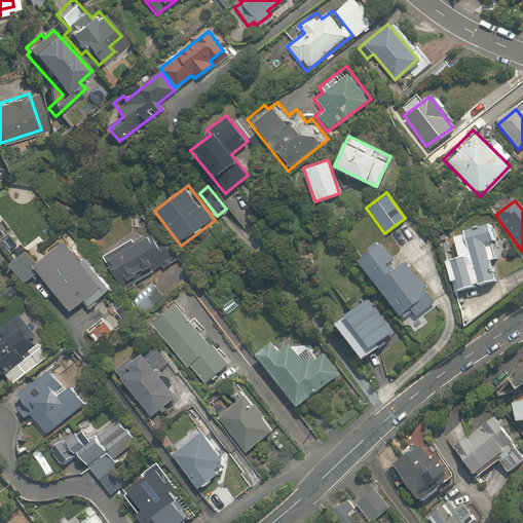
[(132,243),(128,237),(102,256),(123,288),(157,265),(160,270),(179,258),(176,253),(157,226),(132,243)]
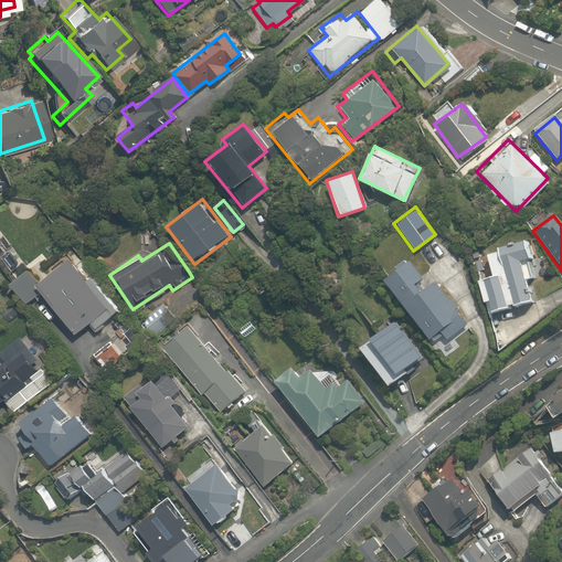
[(494,277),(484,279),(492,314),(532,304),(526,281),(534,278),(526,243),(487,253),(494,277)]
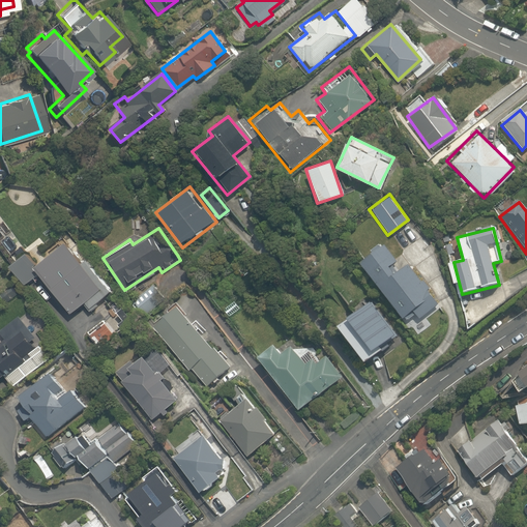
[(106,295),(103,290),(67,244),(35,268),(25,255),(10,266),(21,280),(24,284),(36,274),(68,316),(83,305),(87,310),(106,295)]
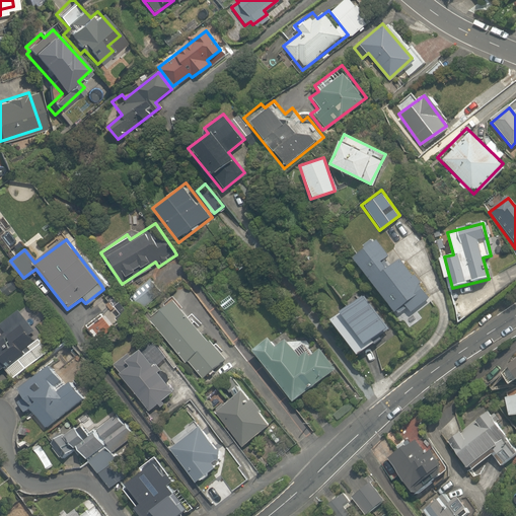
[(387,260),(374,242),(351,260),(390,312),(393,310),(396,314),(404,308),(409,314),(430,297),(423,288),(396,253),(387,260)]
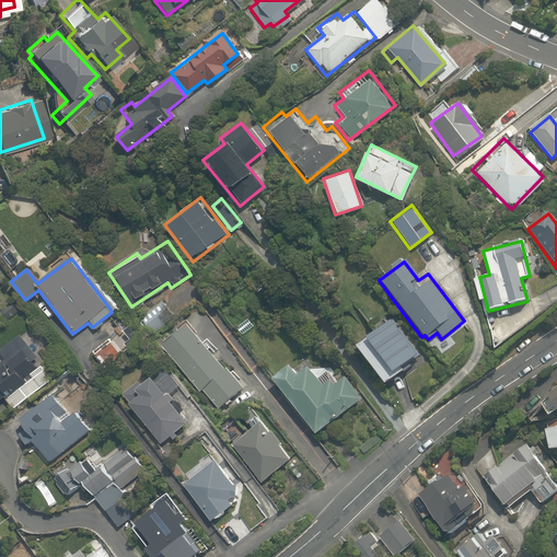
[(396,375),(421,356),(391,316),(354,345),(385,387),(398,378),(396,375)]
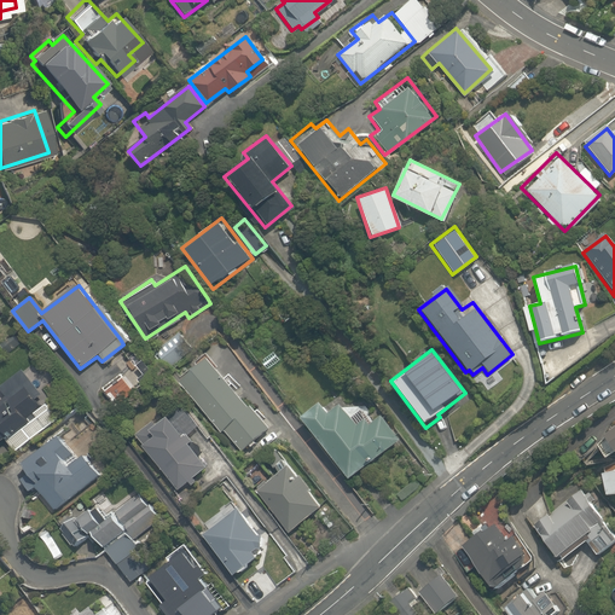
[(209,355),(178,381),(237,452),(268,427),(209,355)]
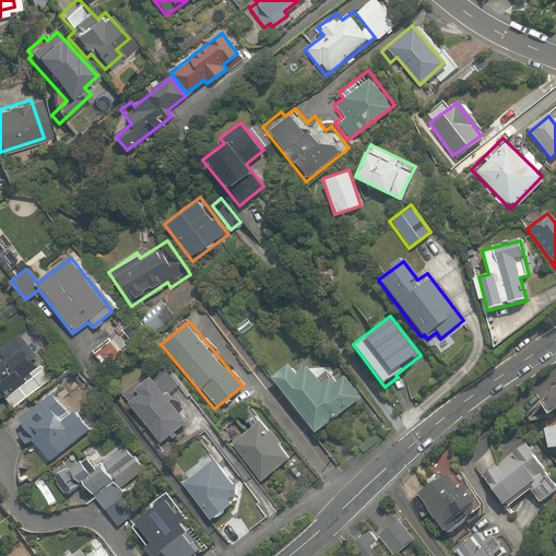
[(0,400),(4,398),(11,407),(51,379),(40,362),(34,366),(30,359),(35,355),(19,332),(0,345),(0,353),(6,362),(3,363),(13,376),(0,386),(0,400)]
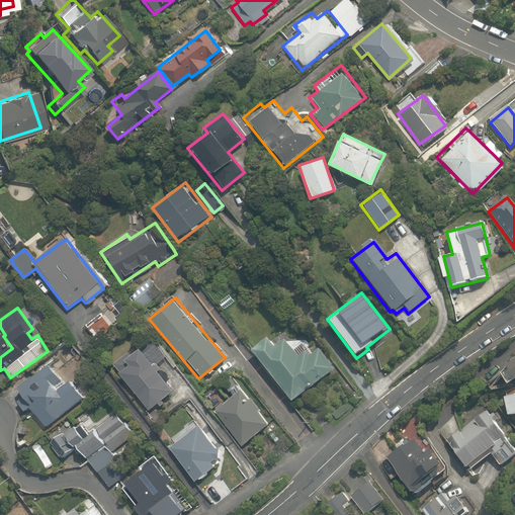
[(278,344),(272,336),(253,350),(290,402),(335,370),(318,346),(309,352),(294,332),(278,344)]
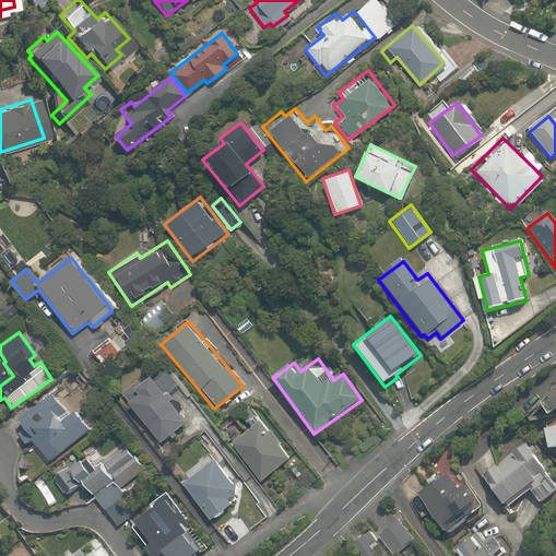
[(137,383),(123,393),(162,445),(188,425),(153,378),(140,387),(137,383)]
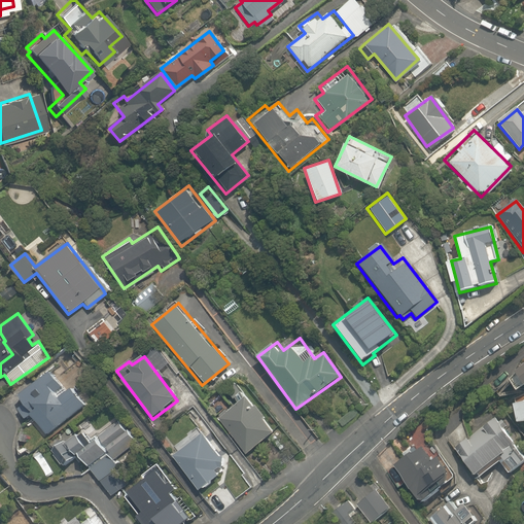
[(523,363),(505,379),(517,392),(523,386),(523,363)]
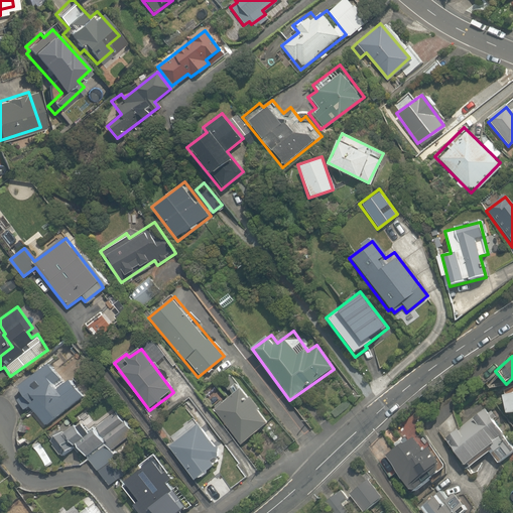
[(57,377),(48,365),(18,387),(22,393),(16,397),(25,409),(31,405),(45,424),(82,398),(68,380),(54,389),(50,383),(57,377)]
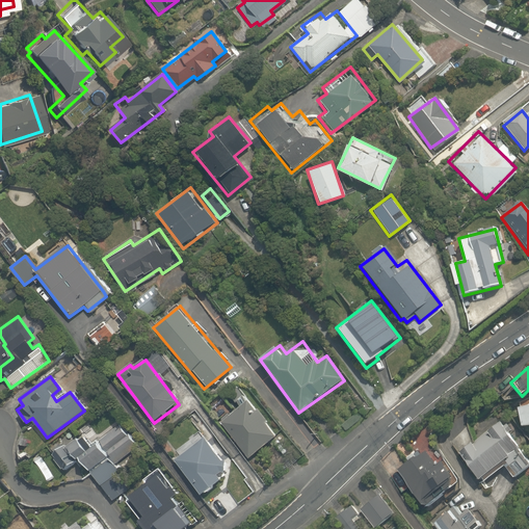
[(247,402),(221,422),(247,456),(273,437),(247,402)]
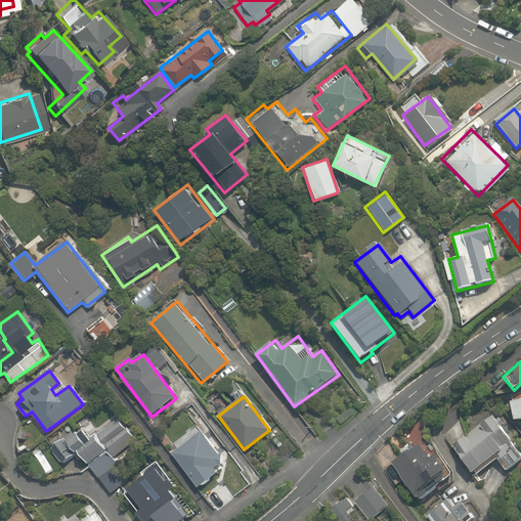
[(520,397),(510,400),(515,422),(520,420),(520,397)]
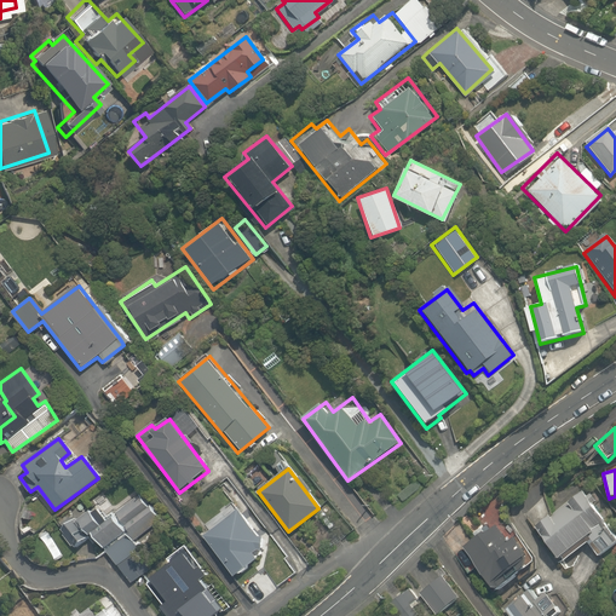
[(534,524),(563,560),(588,541),(598,553),(615,537),(615,534),(580,488),(534,524)]
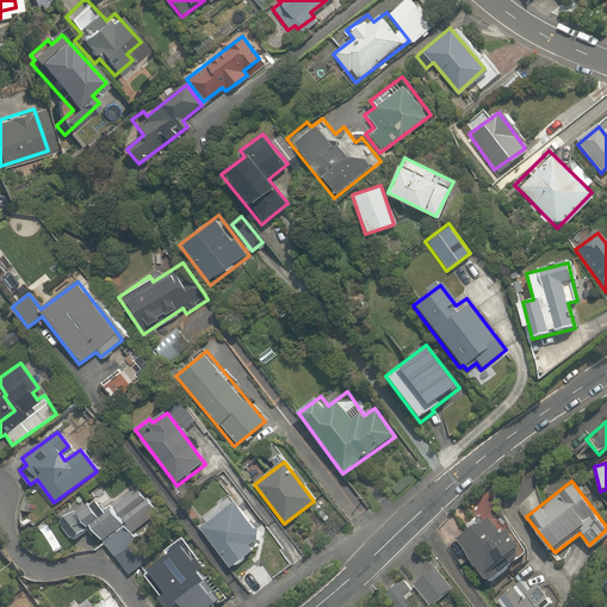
[(124,547),(136,538),(130,531),(156,511),(136,484),(112,503),(103,491),(75,514),(70,508),(57,519),(74,539),(88,528),(121,568),(132,558),(124,547)]
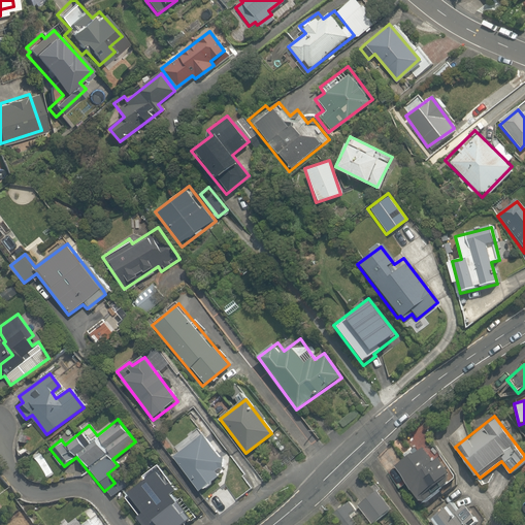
[(216,470),(223,465),(199,433),(171,454),(197,490),(219,474),(216,470)]
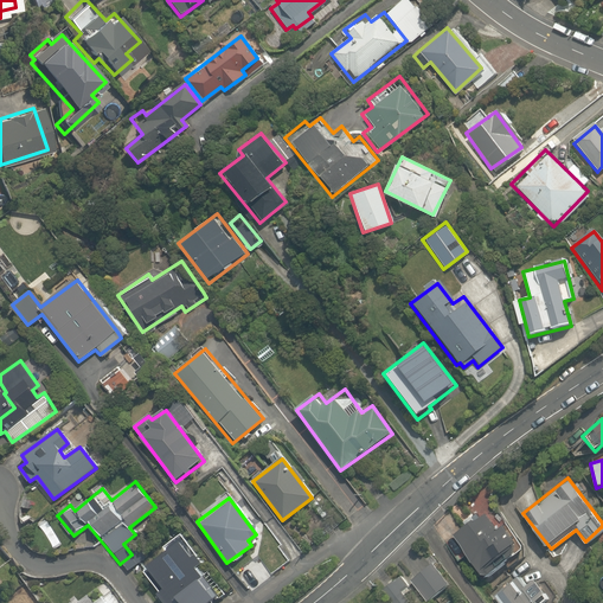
[(489,508),(450,536),(481,579),(520,553),(489,508)]
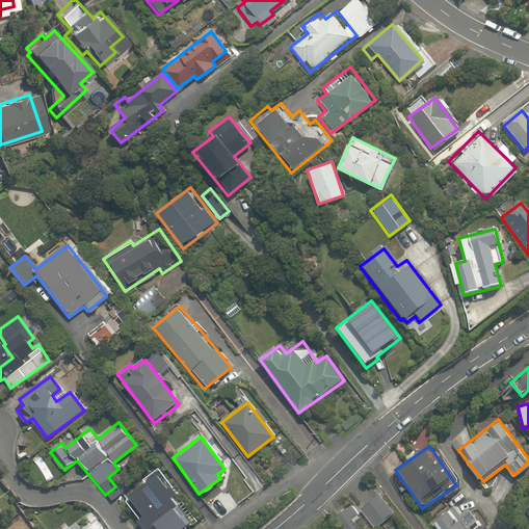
[(157,478),(129,498),(142,517),(136,521),(141,528),(186,528),(190,527),(169,496),(175,492),(170,486),(165,490),(157,478)]
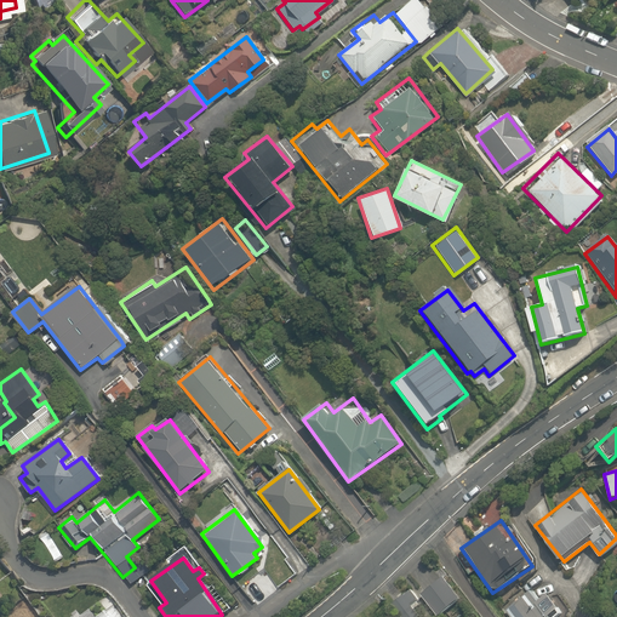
[(456,598),(441,577),(421,592),(435,613),(456,598)]
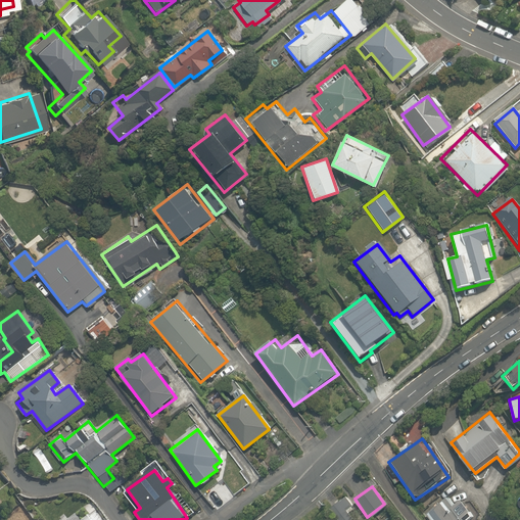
[(350,506),(343,497),(329,508),(338,519),(345,519),(350,516),(345,509),(350,506)]
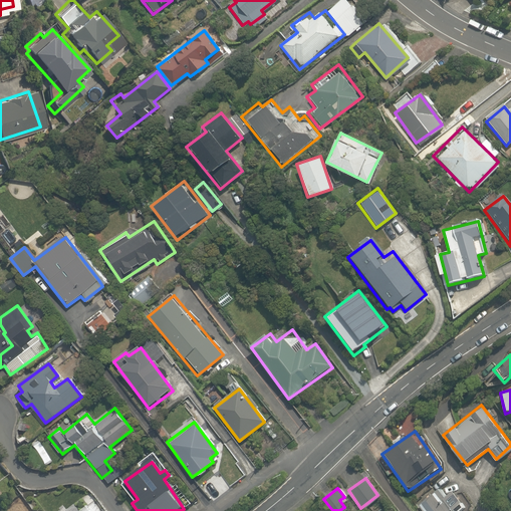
[(462,510),(466,508),(454,492),(446,499),(439,490),(418,506),(421,510),(462,510)]
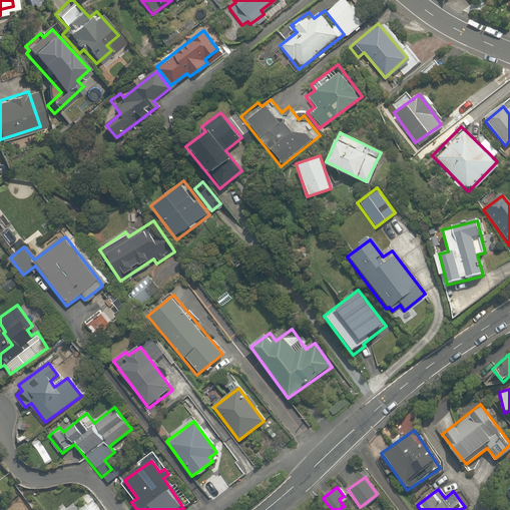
All buildings are outlined.
